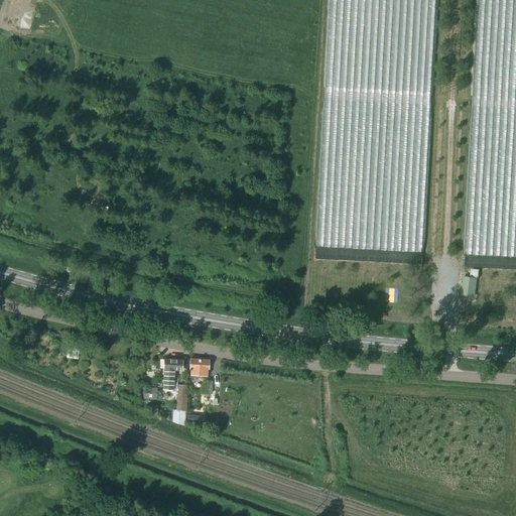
[(464,276),(462,296),(472,297),(474,286),(477,287),(479,273),(470,273),(469,277),(464,276)]
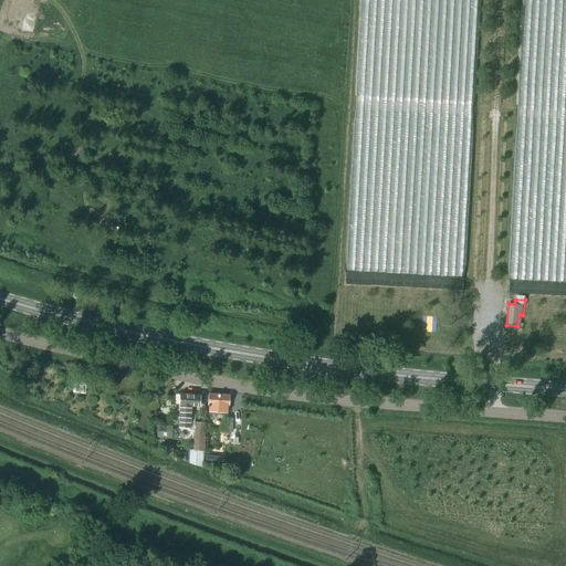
[(73,392),(85,392),(86,381),(74,380),(73,392)]
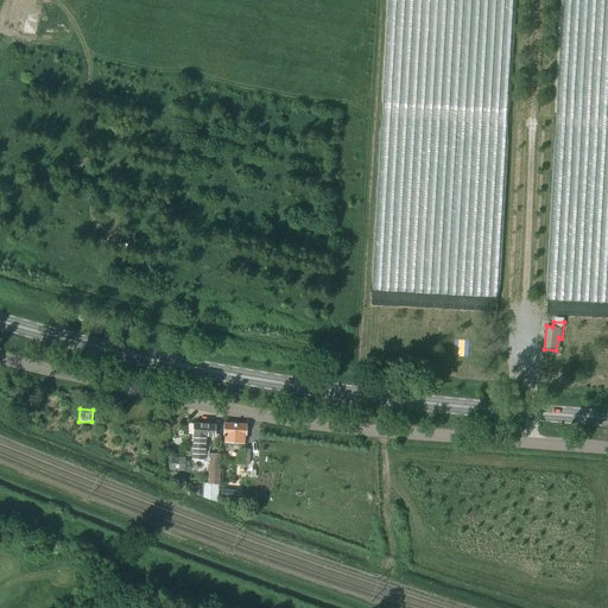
[(191,460),(204,460),(206,437),(214,437),(214,425),(192,424),(191,460)]
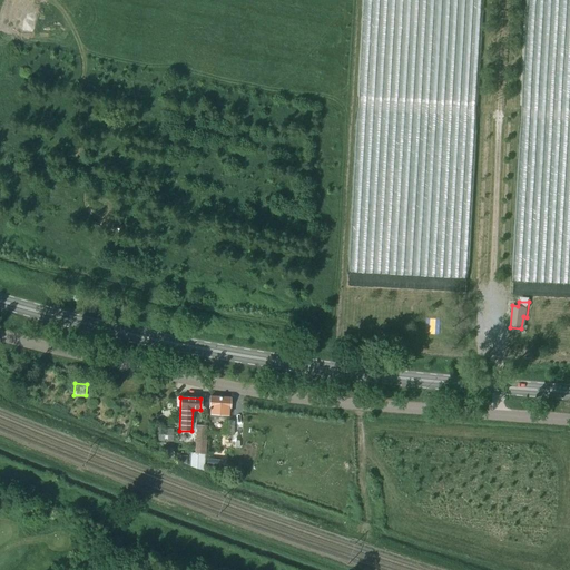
[(231,399),(229,399),(210,397),(209,418),(223,419),(223,416),(229,416),(231,399)]
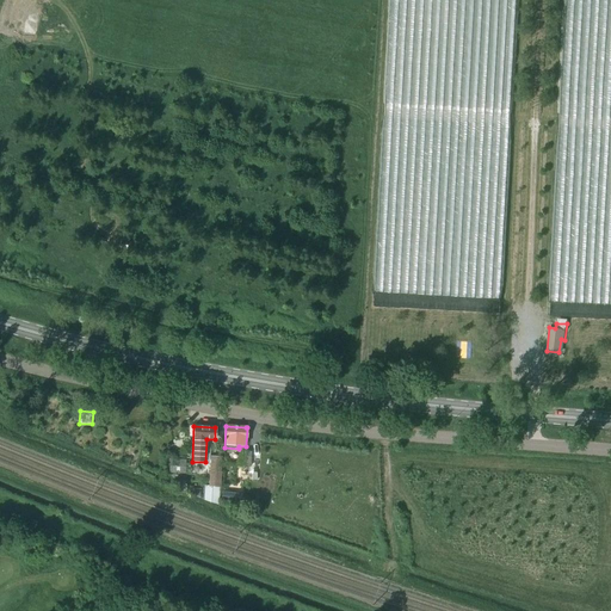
[(241,452),(240,467),(250,468),(251,454),(241,452)]
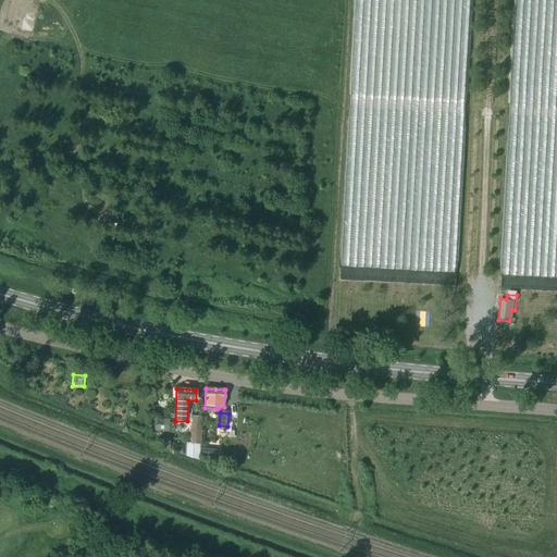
[(190,443),(200,444),(201,417),(192,416),(190,443)]
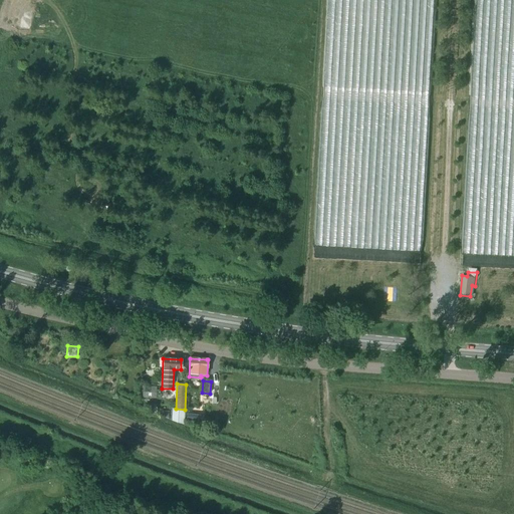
[(158,388),(142,387),(141,397),(157,398),(158,388)]
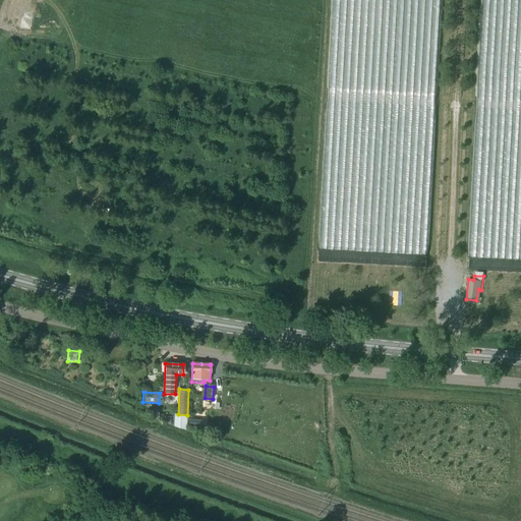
[(187,416),(178,416),(177,426),(181,428),(181,429),(187,429),(187,416)]
